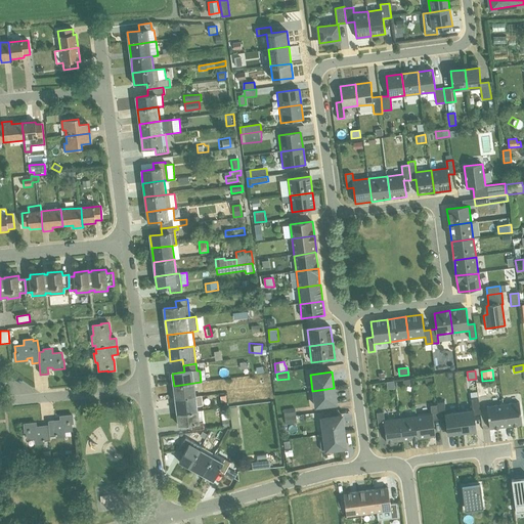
[(201,382),(174,386),(175,399),(202,396),(204,396),(202,381),(201,382)]
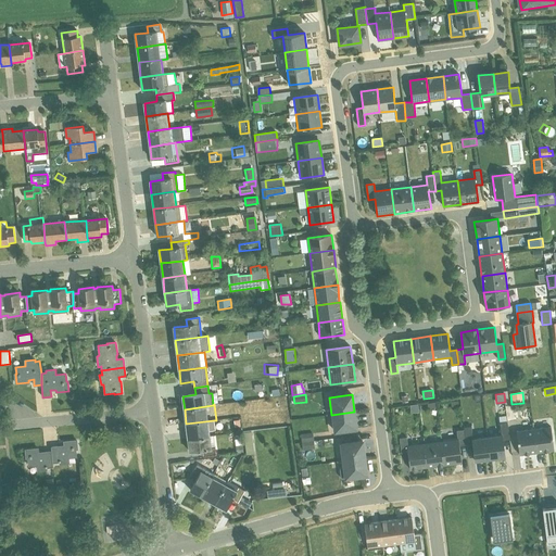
[(418,404),(411,405),(411,413),(419,412),(418,404)]
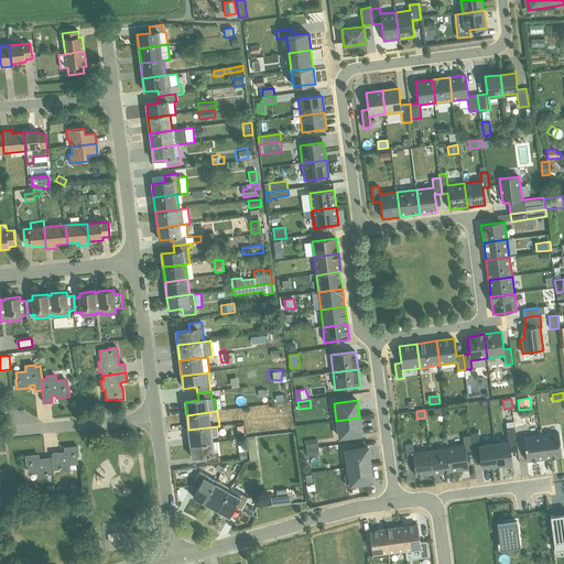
[(359,418),(336,421),(338,438),(361,435),(359,418)]
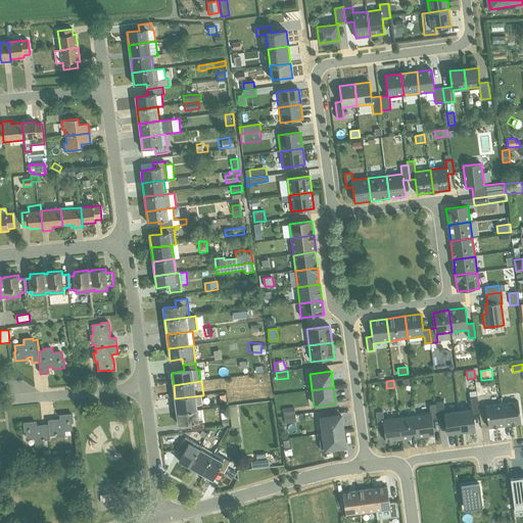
[(459,411),(461,432),(476,430),(473,414),(479,413),(476,391),(470,392),(472,409),(459,411)]
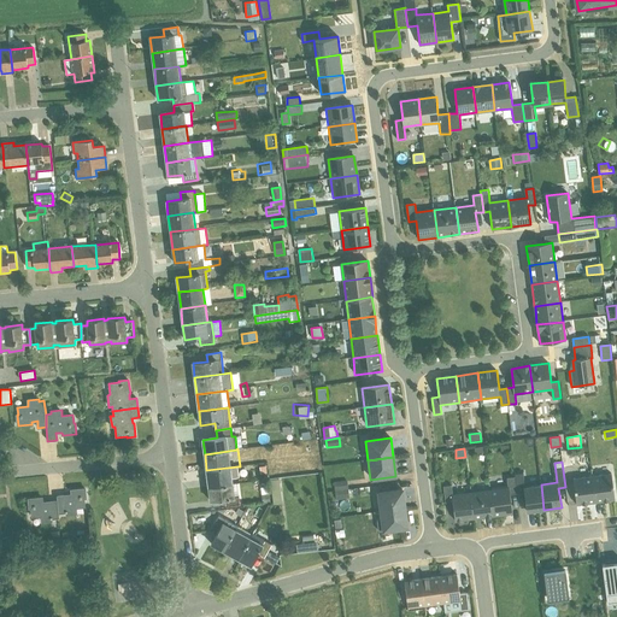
[(238,466),(206,470),(209,487),(233,485),(233,479),(239,477),(238,466)]
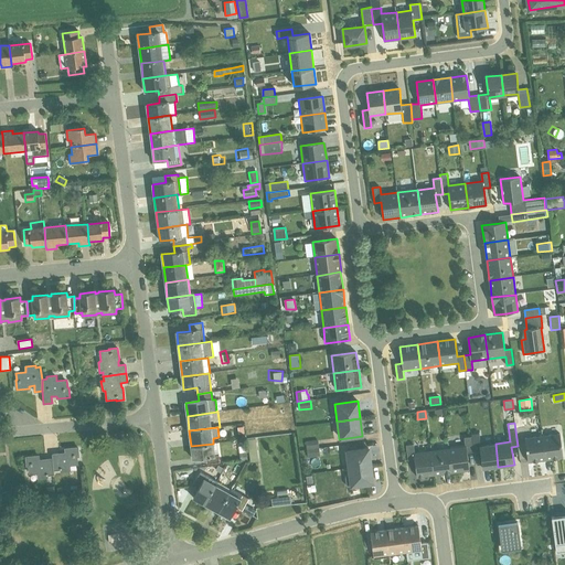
[(471,437),(473,452),(480,451),(482,469),(498,467),(496,444),(481,446),(479,434),(471,435),(471,437)]
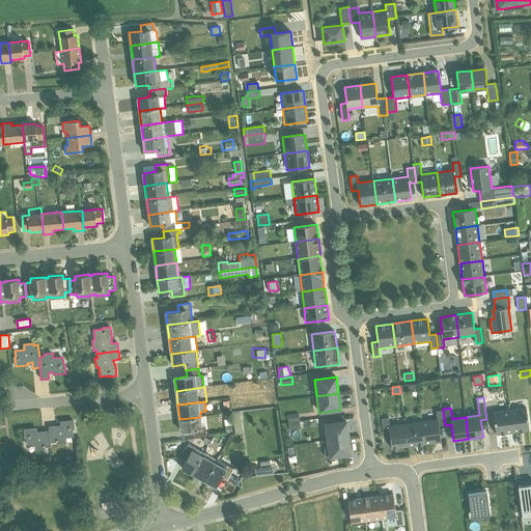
[(510,410),(512,432),(529,430),(526,408),(510,410)]
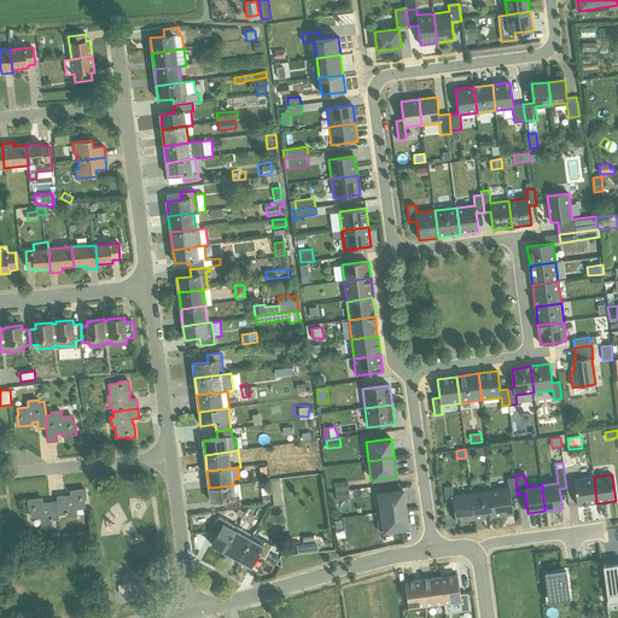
[(596,503),(594,477),(575,479),(578,506),(596,503)]
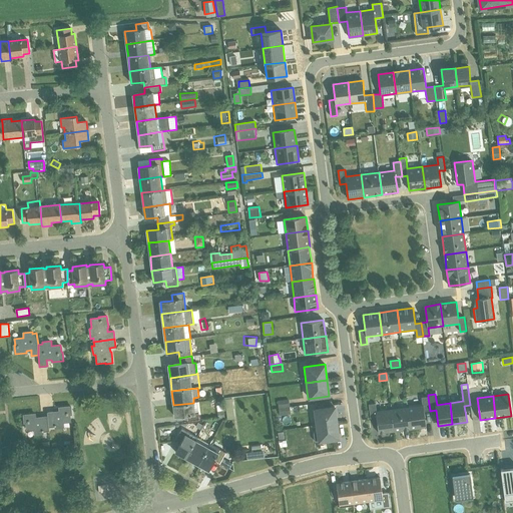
[(408,407),(411,429),(426,427),(424,411),(430,411),(428,397),(422,397),(422,405),(408,407)]
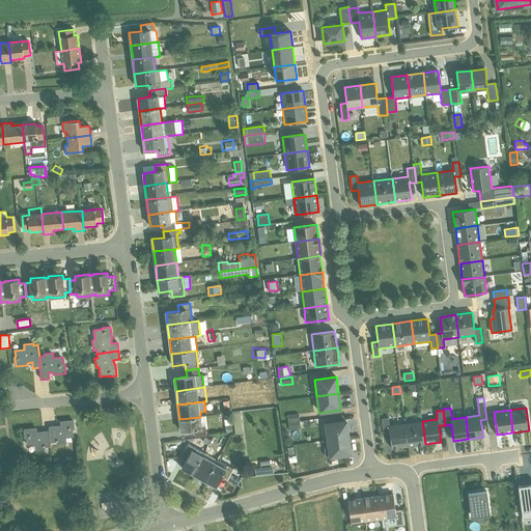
[(241,413),(232,414),(235,435),(243,434),(241,413)]
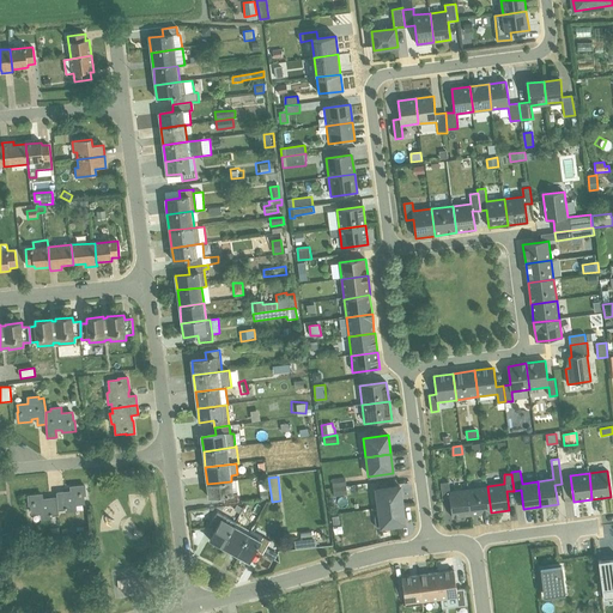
[(333,489),(346,486),(345,478),(332,479),(333,489)]
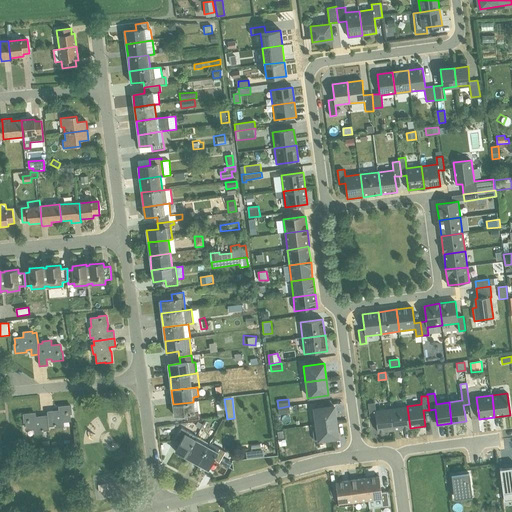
[(193,402),(173,404),(175,416),(187,415),(187,421),(199,419),(196,402),(193,402)]
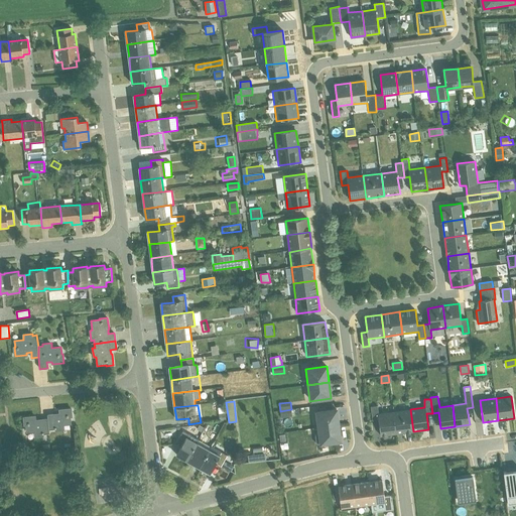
[(397,433),(394,411),(378,413),(377,406),(371,407),(373,420),(379,420),(381,436),(397,433)]
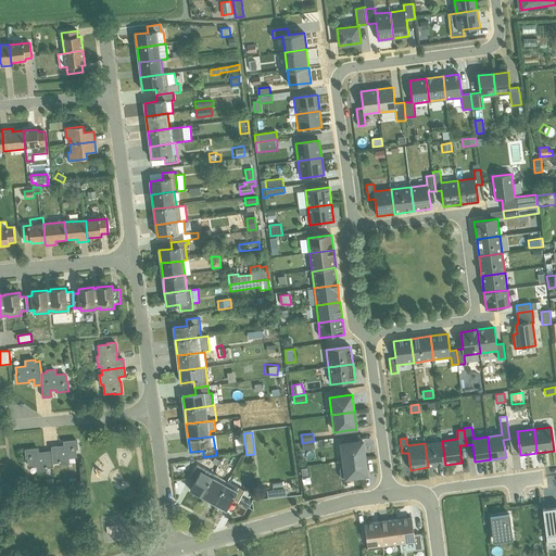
[(52,452),(53,464),(60,463),(60,465),(70,464),(70,458),(77,458),(76,450),(77,450),(77,441),(64,442),(65,446),(51,447),(52,452)]
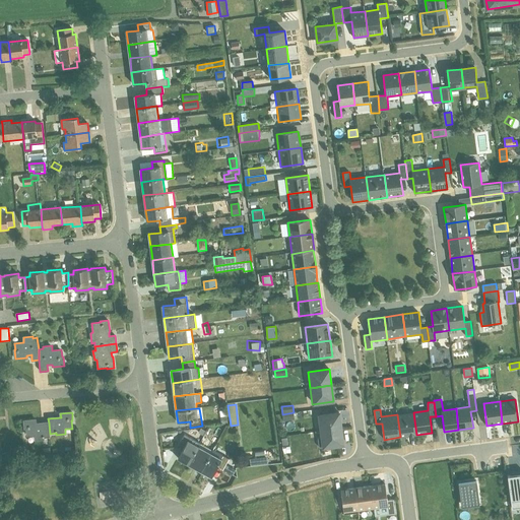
[(294,412),(282,414),(283,421),(295,419),(294,412)]
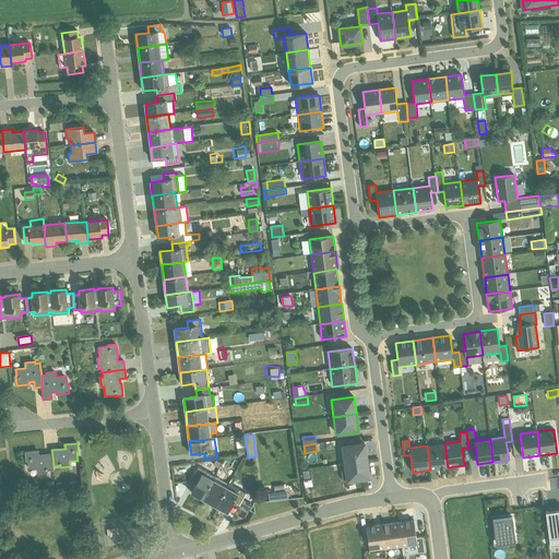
[(344,464),(367,461),(365,443),(342,447),(344,464)]
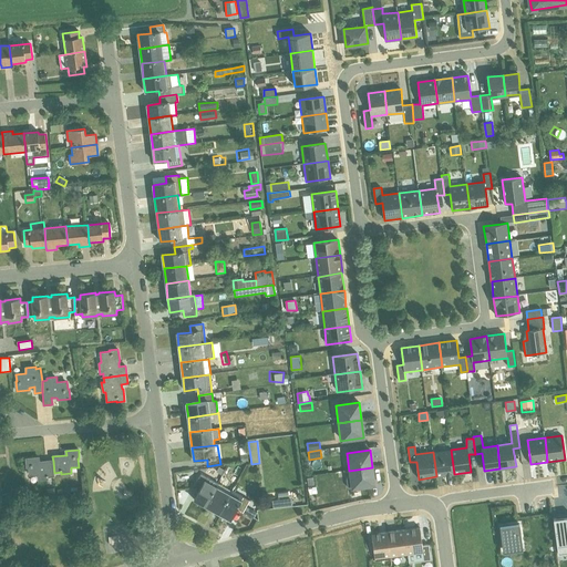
[(433,452),(436,476),(454,474),(451,450),(433,452)]
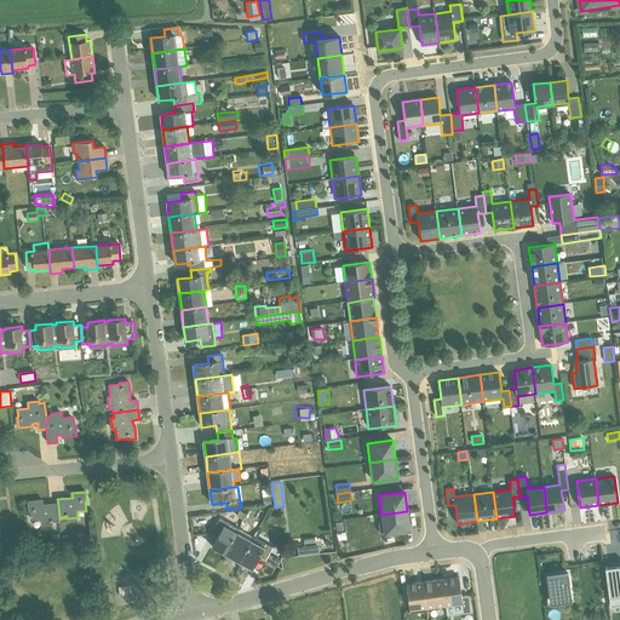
[(59,517),(58,504),(44,505),(42,500),(29,503),(29,512),(32,512),(32,521),(41,520),(41,526),(53,524),(53,522),(59,521),(59,517)]
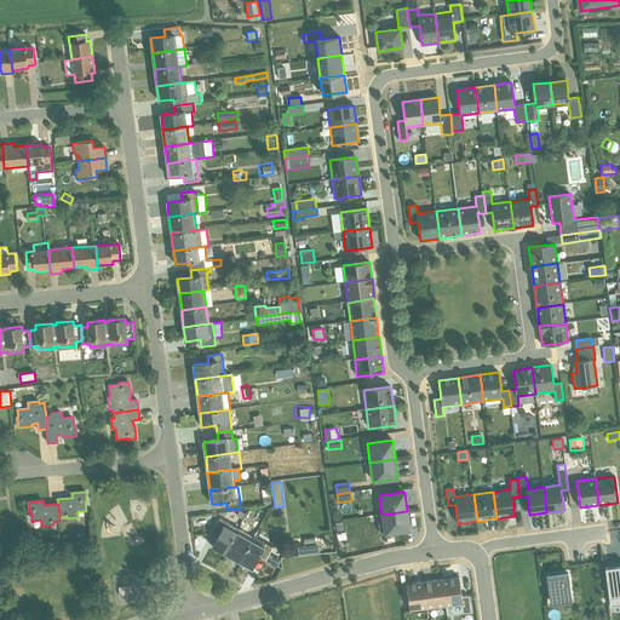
[(407,511),(382,515),(383,522),(379,522),(380,534),(409,530),(407,511)]
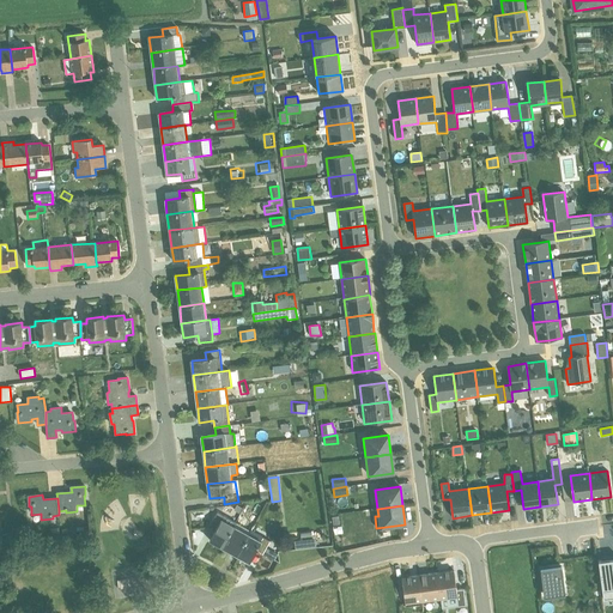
[(223,548),(236,523),(218,513),(211,525),(217,528),(210,541),(223,548)]
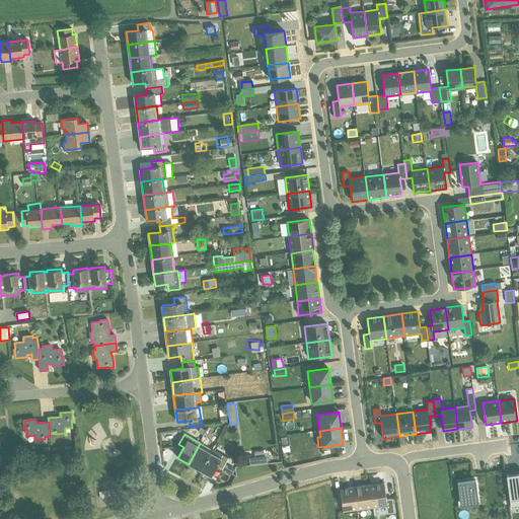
[(200,443),(189,464),(201,470),(213,449),(200,443)]
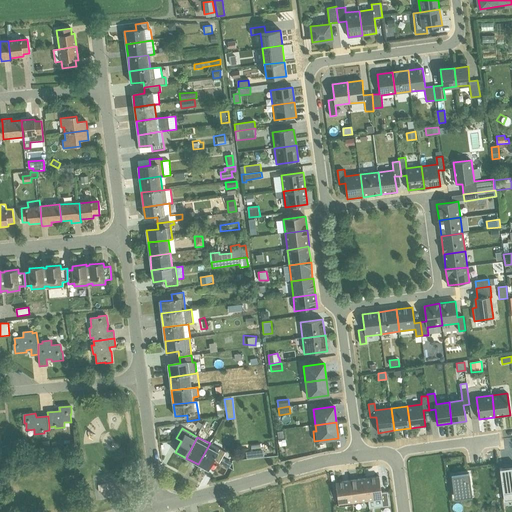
[(210,443),(198,464),(209,470),(215,459),(229,468),(232,463),(226,460),(222,457),(225,452),(210,443)]
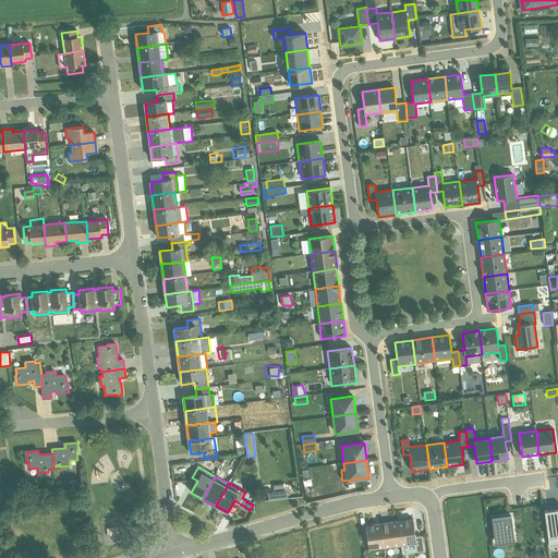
[(287,490),(268,493),(269,500),(288,498),(287,490)]
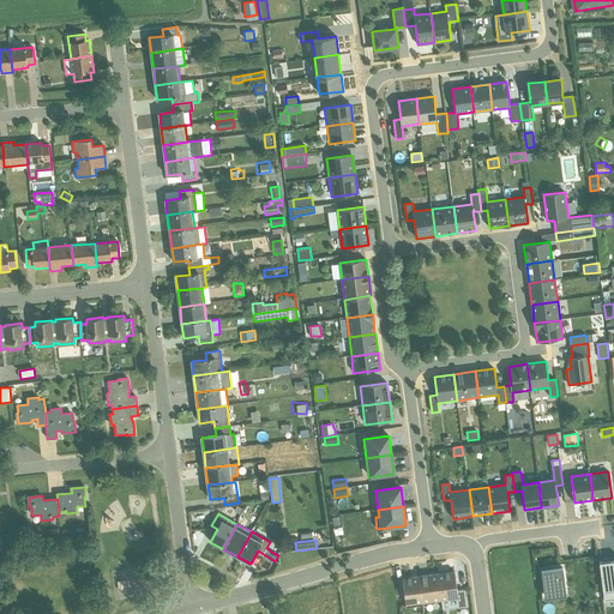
[(599,600),(613,597),(613,560),(595,561),(599,600)]
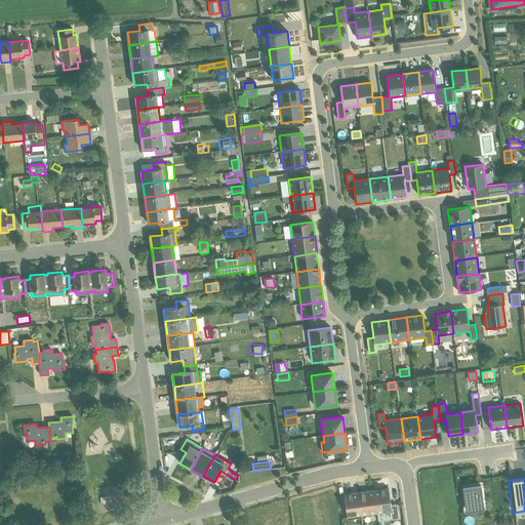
[(481,485),(462,488),(466,507),(467,513),(484,510),(484,505),(481,485)]
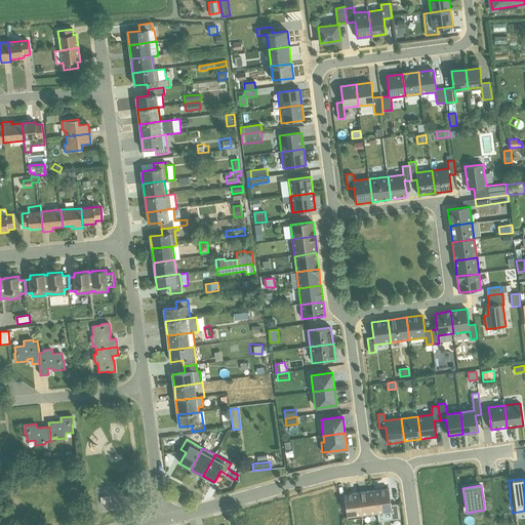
[(374,491),(377,514),(391,512),(392,520),(399,519),(397,505),(391,506),(389,489),(374,491)]
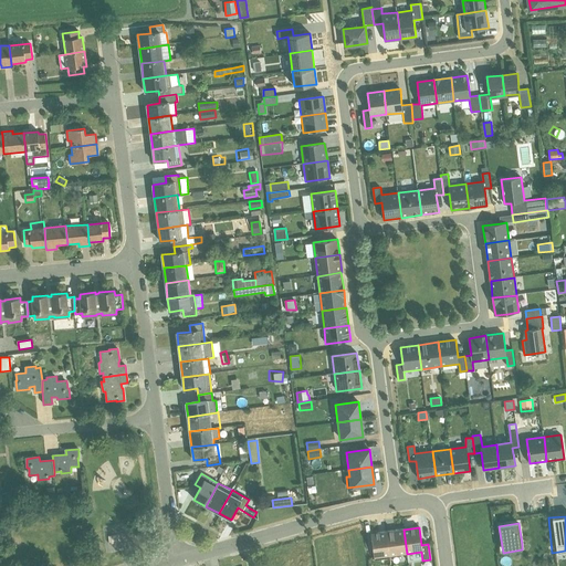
[(387,532),(390,556),(407,554),(404,530),(387,532)]
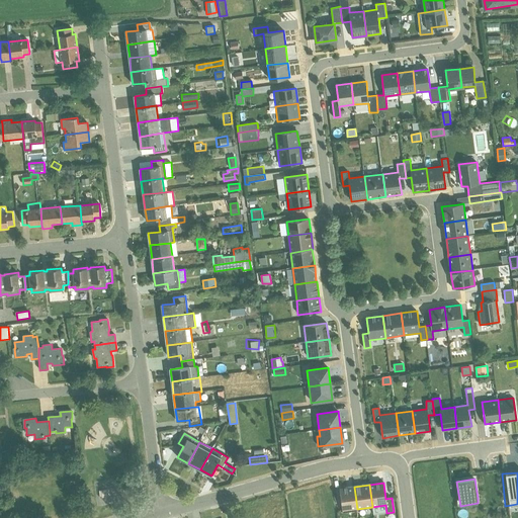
[(357,509),(354,487),(340,489),(343,513),(357,511),(357,509)]
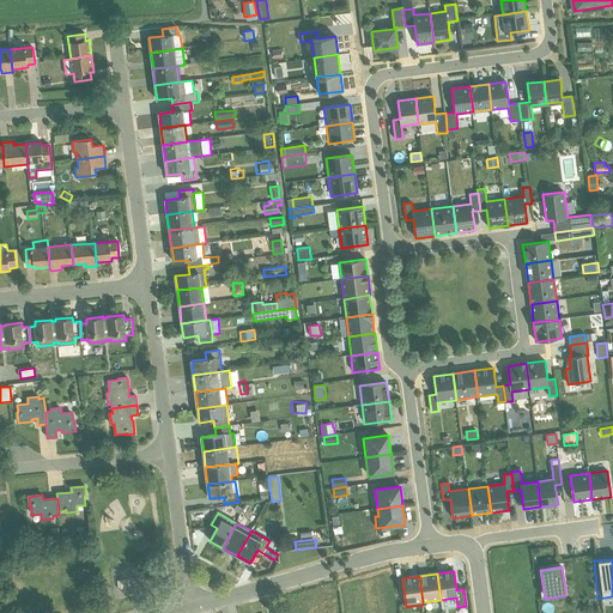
[(456,598),(441,600),(442,608),(457,607),(456,598)]
